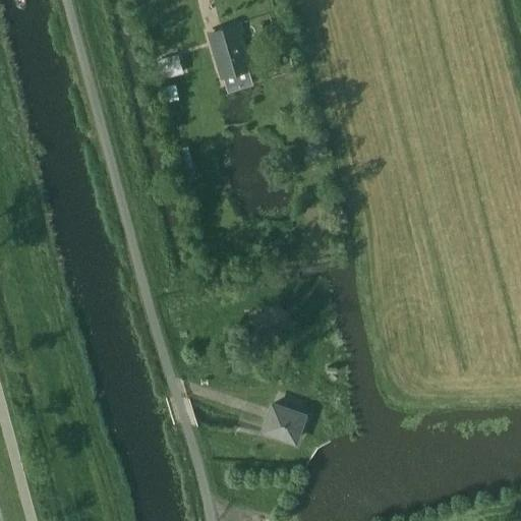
[(207,32),(216,62),(221,80),(250,71),(245,54),(236,23),(207,32)]
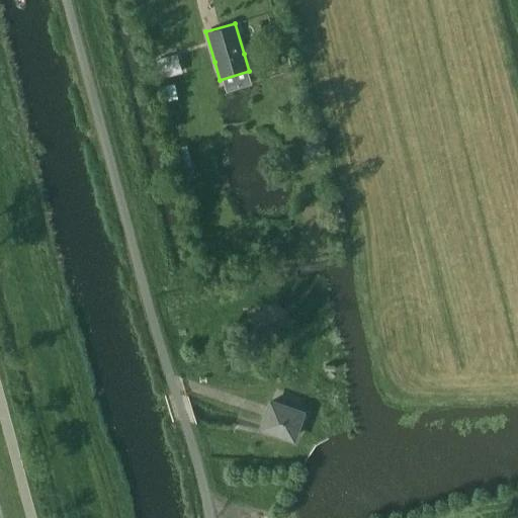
[(183,73),(177,55),(156,61),(161,79),(183,73)]
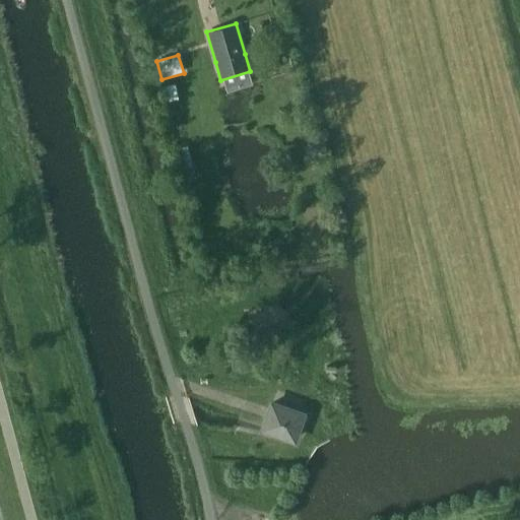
[(175,149),(180,170),(192,167),(187,146),(175,149)]
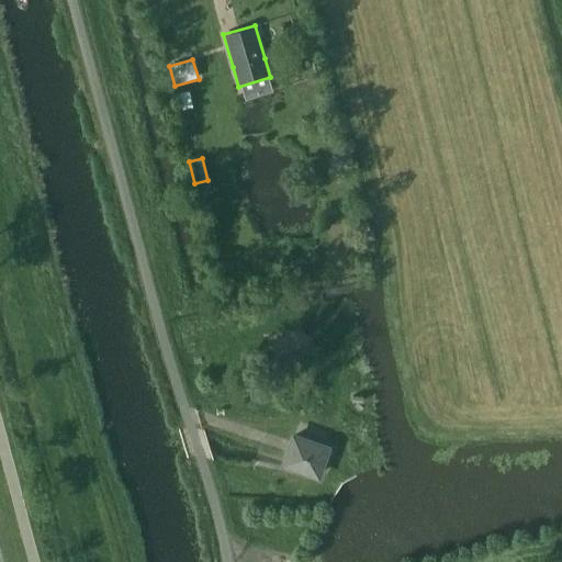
[(291,431),(280,465),(321,480),(332,446),(291,431)]
